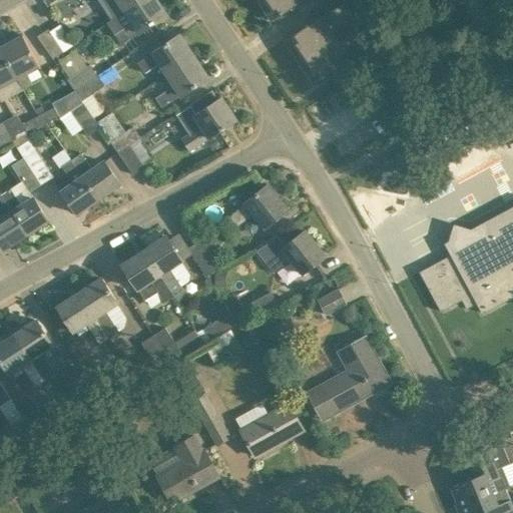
[(99,0),(112,20),(126,10),(141,0),(99,0)]
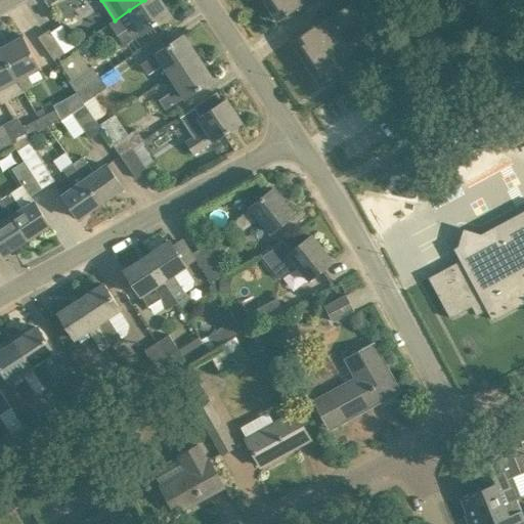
[(137,22),(118,34),(124,45),(171,13),(170,12),(170,13),(161,0),(144,0),(129,10),(137,22)]
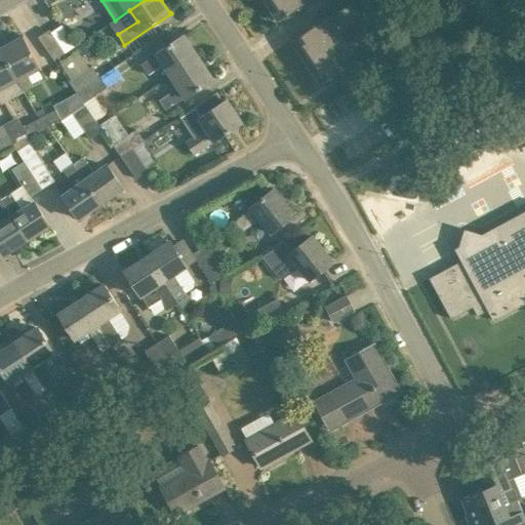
[(265,0),(278,21),(309,0),(265,0)]
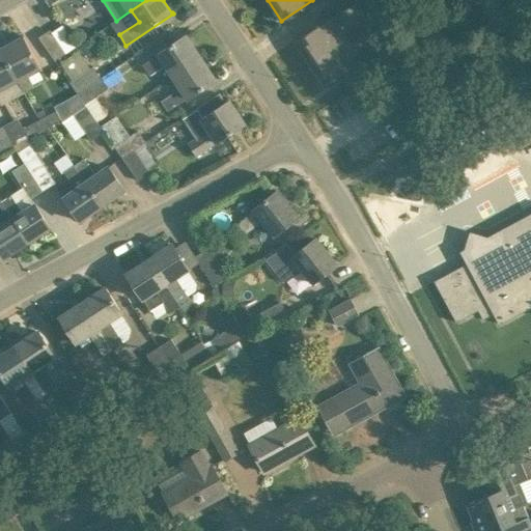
[(341,11),(358,0),(335,0),(334,1),(341,11)]
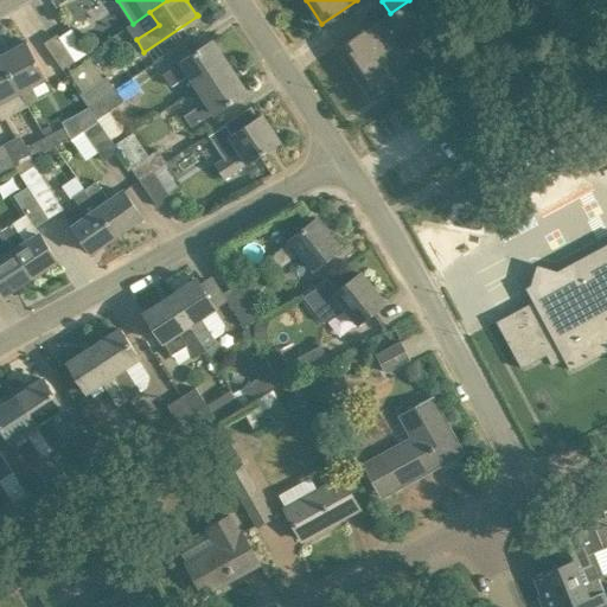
[(401,42),(384,17),(338,48),(355,74),(401,42)]
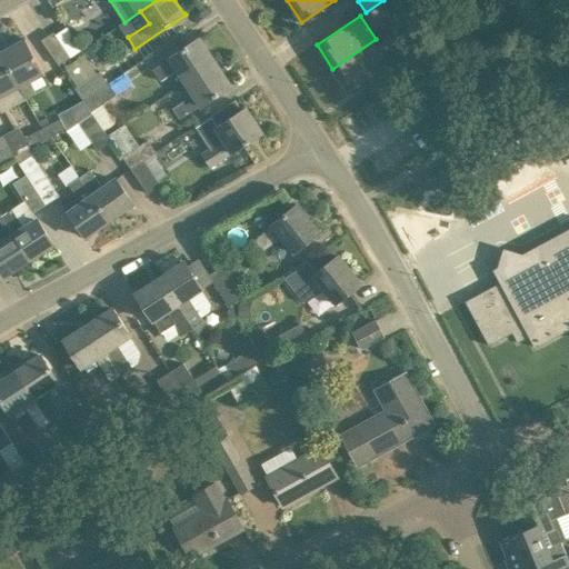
[(56,33),(73,53),(83,46),(66,26),(56,33)]
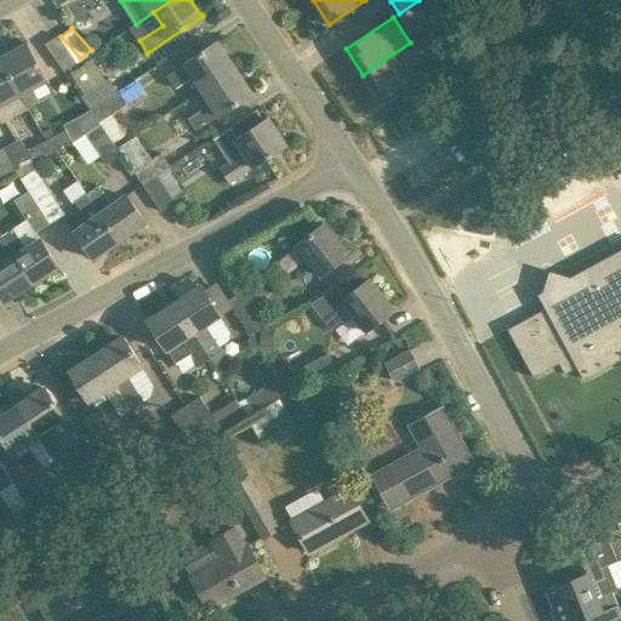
[(46,43),(60,63),(64,70),(78,62),(58,34),(46,43)]
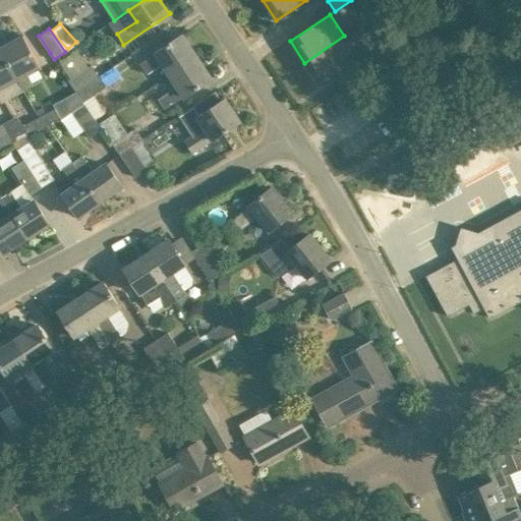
[(34,84),(27,72),(38,66),(23,35),(1,47),(17,77),(23,90),(34,84)]
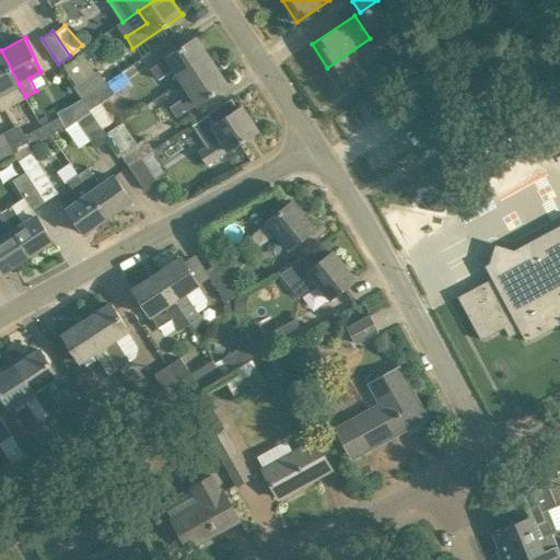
[(176,69),(184,81),(213,61),(197,37),(167,56),(167,57),(151,68),(160,80),(176,69)]
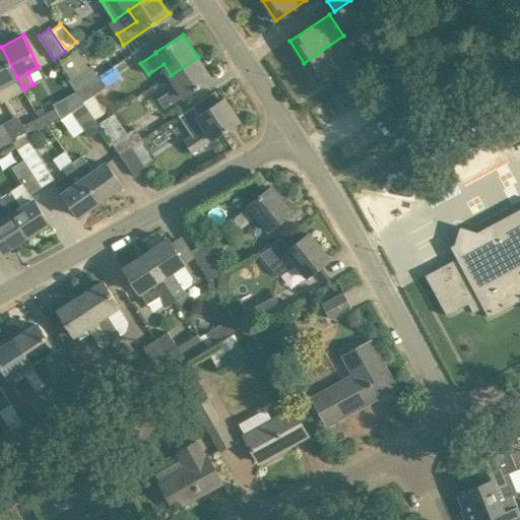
[(359,58),(343,36),(304,63),(318,84),(359,58)]
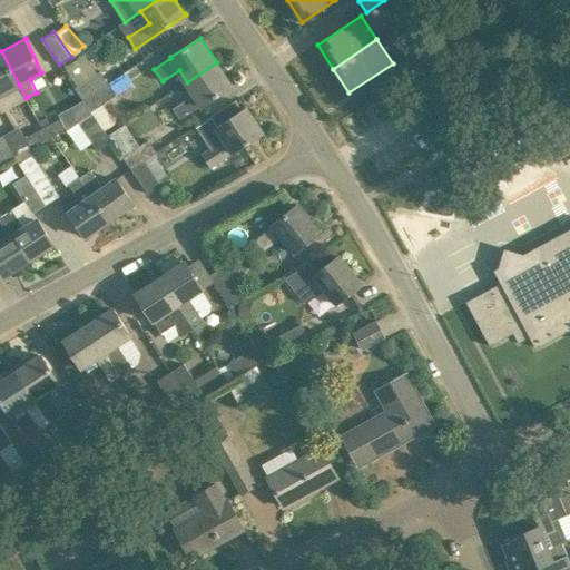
[(0,51),(0,94),(19,85),(1,51),(0,51)]
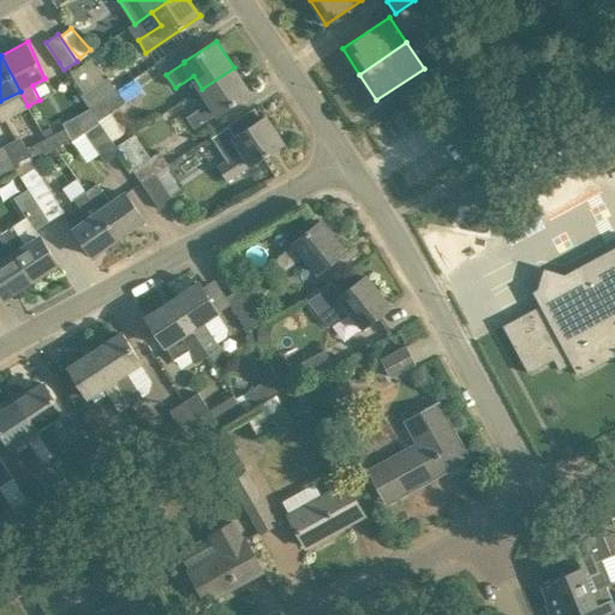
[(442,66),(446,71),(448,75),(459,67),(457,65),(451,57),(441,64),(442,66)]
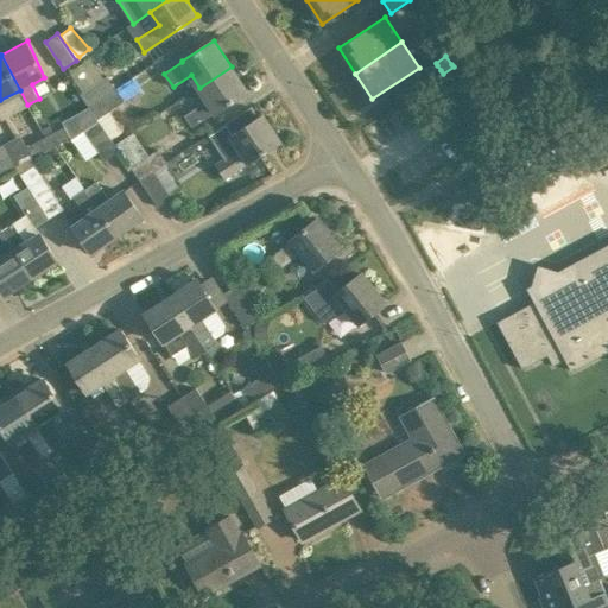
[(207,100),(184,115),(192,127),(248,92),(247,89),(247,90),(232,67),(200,88),(207,100)]
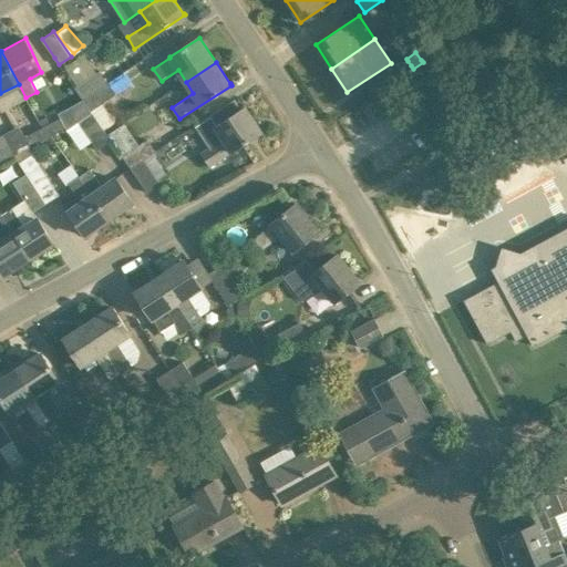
[(75,88),(82,99),(107,81),(101,70),(96,73),(79,84),(75,88)]
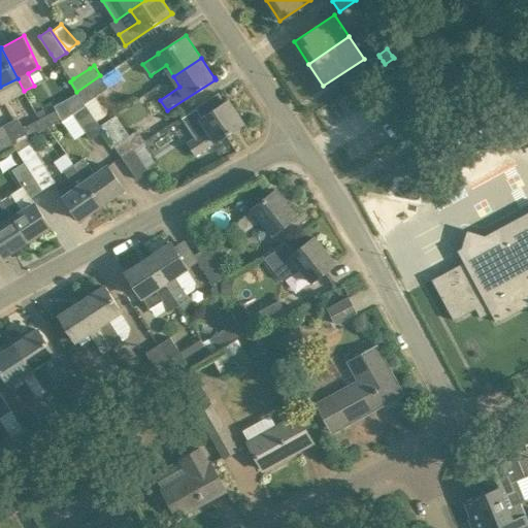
[(100,75),(108,87),(122,77),(113,67),(100,75)]
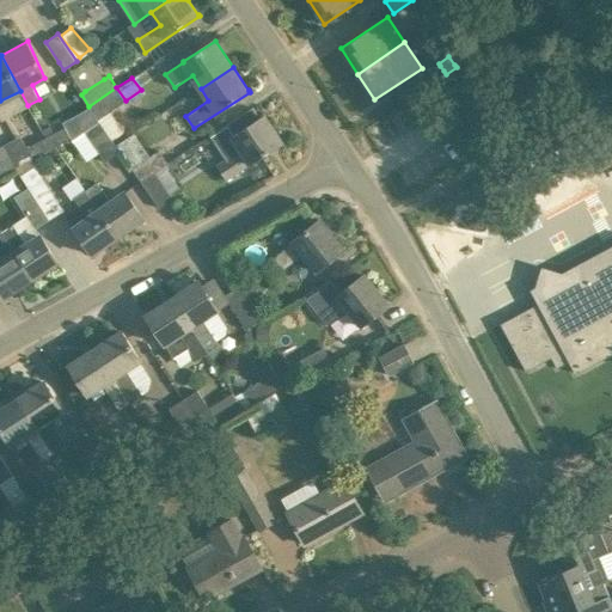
[(126,101),(116,87),(89,106),(98,120),(126,101)]
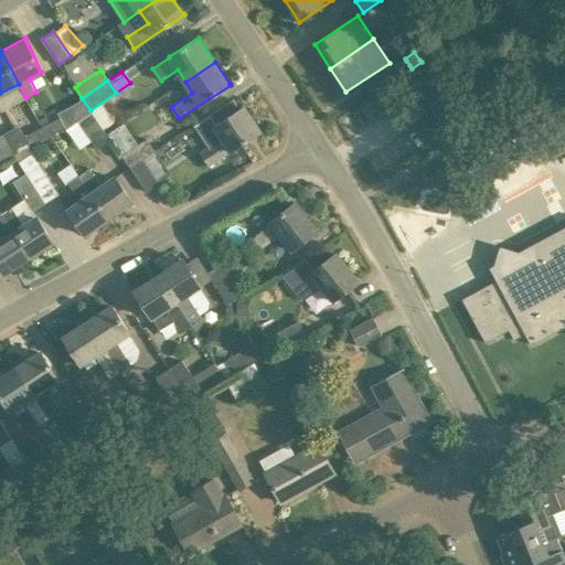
[(245,107),(241,110),(233,99),(195,125),(210,146),(200,152),(209,166),(231,150),(232,151),(262,131),(260,130),(246,108),(245,107)]
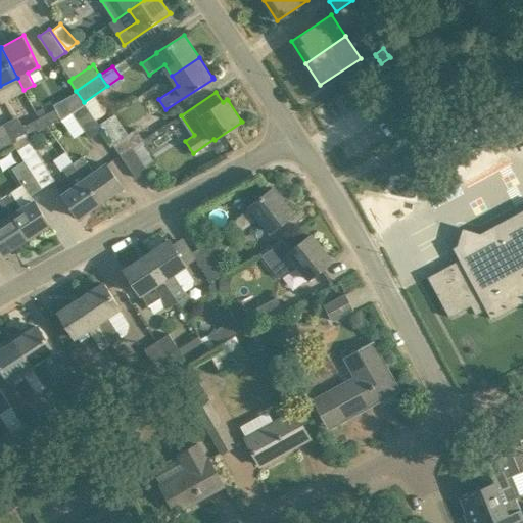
[(33,107),(38,117),(47,112),(41,102),(33,107)]
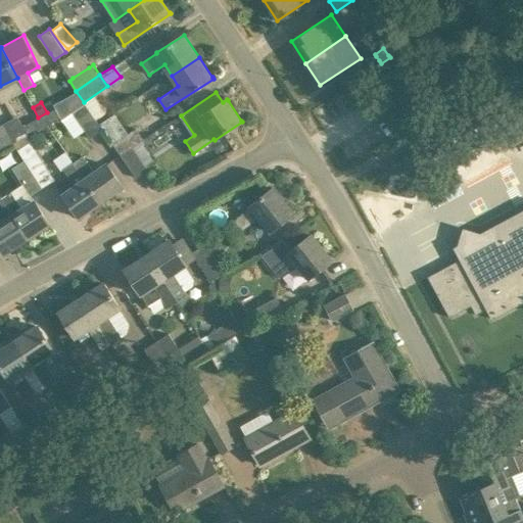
[(85,104),(73,113),(90,138),(103,129),(99,124),(85,104)]
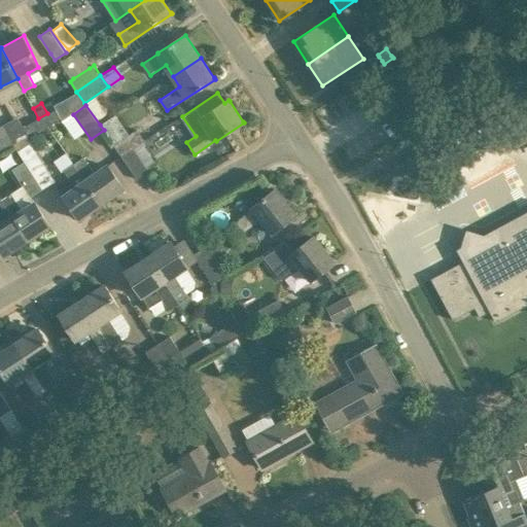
[(38,118),(44,129),(62,118),(56,108),(47,113),(38,118)]
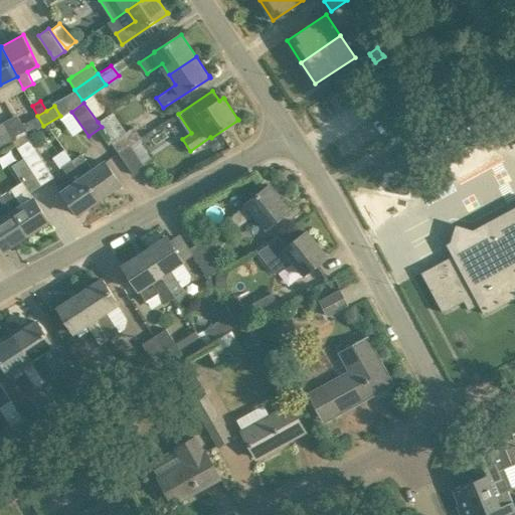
[(0,121),(0,143),(0,144),(27,131),(18,113),(0,121)]
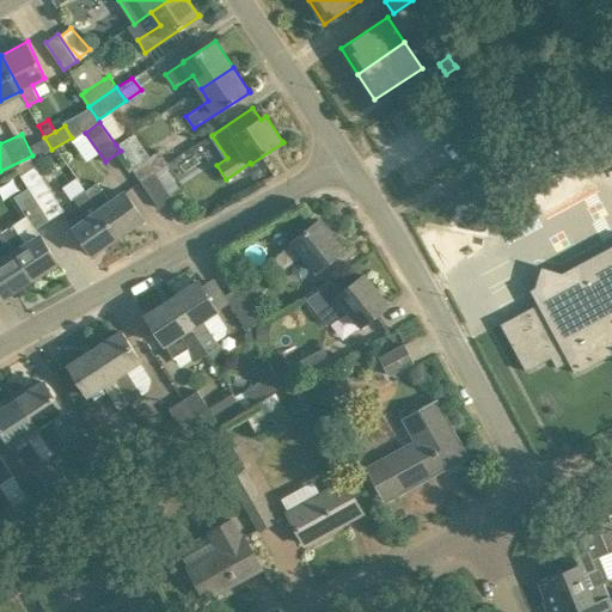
[(132,163),(146,155),(136,134),(121,141),(132,163)]
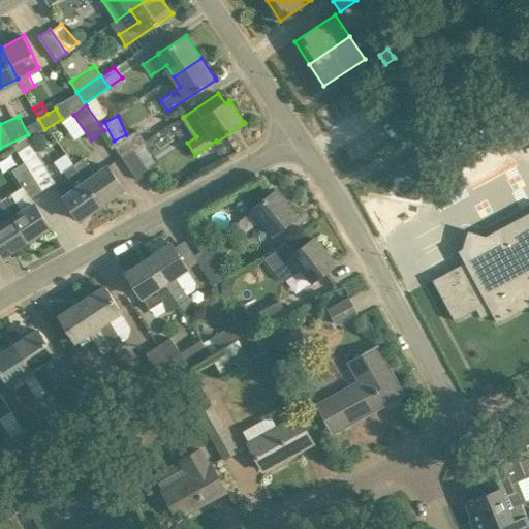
[(38,119),(24,127),(30,137),(44,129),(38,119)]
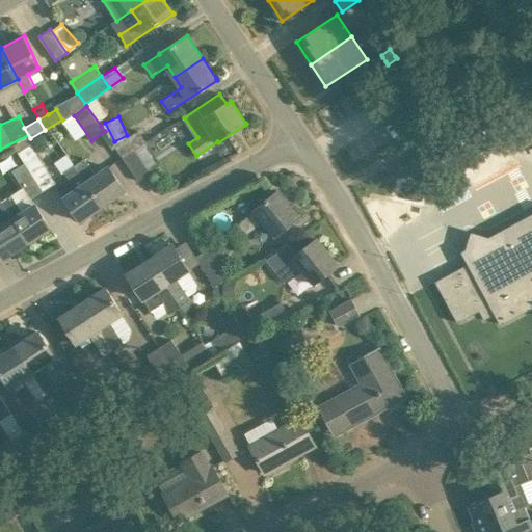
[(138,130),(130,136),(115,145),(124,157),(135,150),(147,142),(138,130)]
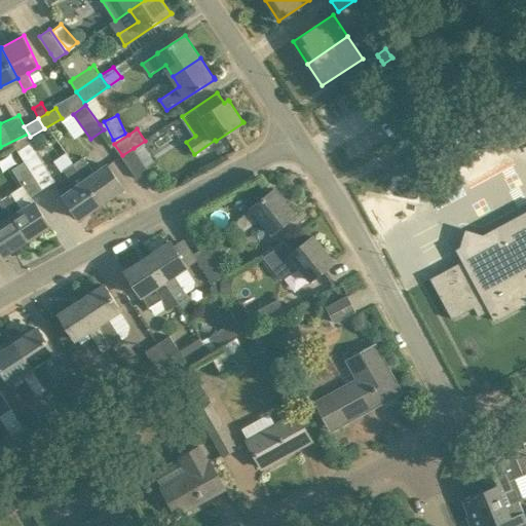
[(24,161),(42,189),(55,181),(28,138),(13,144),(25,161),(24,161)]
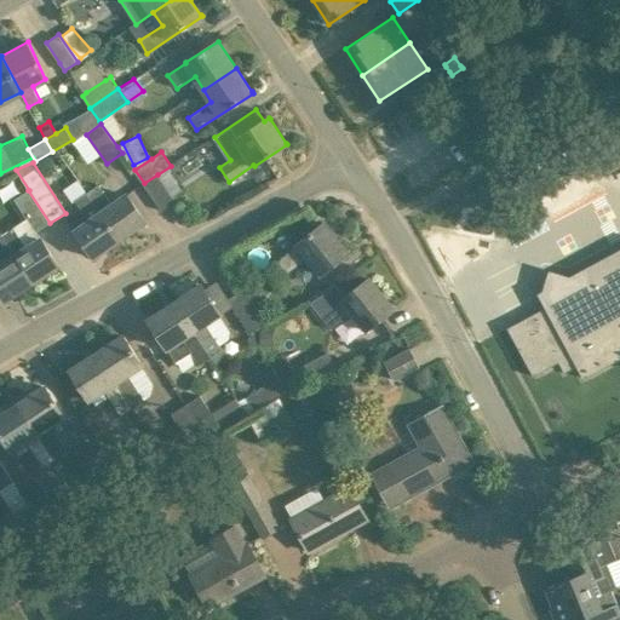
[(164,185),(158,174),(144,183),(148,190),(161,210),(174,201),(164,185)]
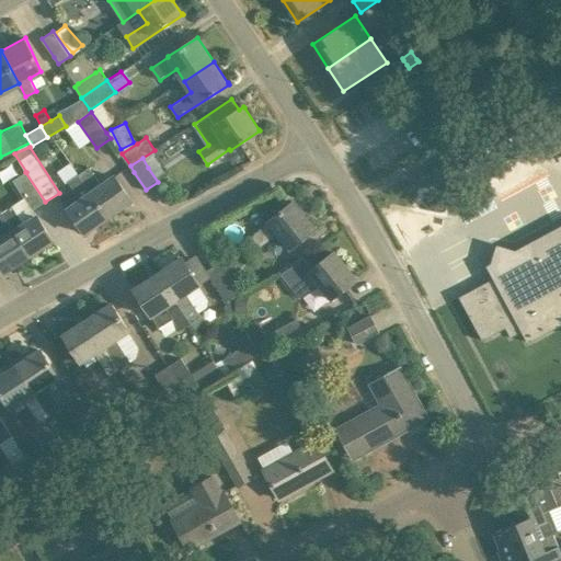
[(79,175),(109,217),(132,201),(116,178),(103,186),(91,168),(79,175)]
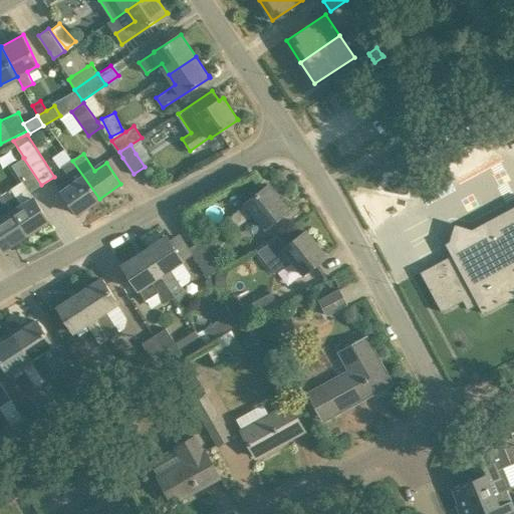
[(41,185),(23,158),(12,165),(29,193),(41,185)]
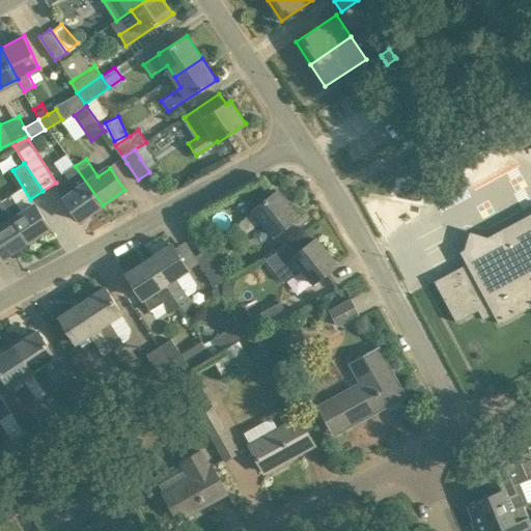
[(81,221),(103,205),(75,166),(66,172),(71,179),(58,188),(81,221)]
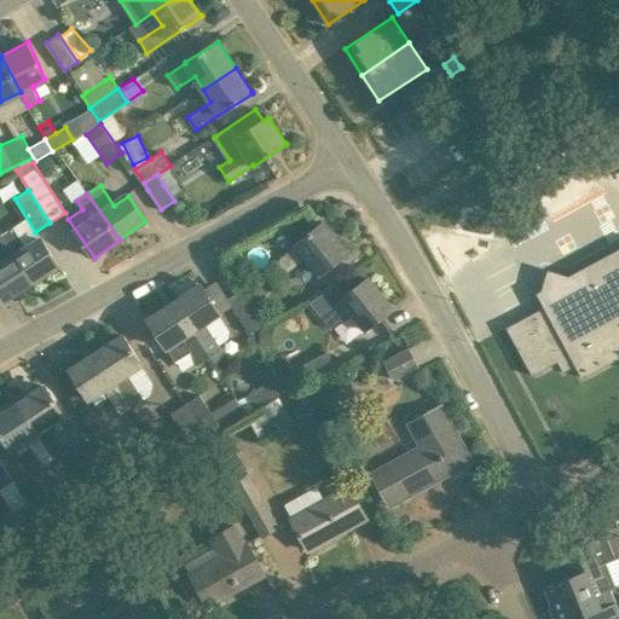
[(277,261),(285,272),(307,255),(320,272),(348,252),(324,221),(298,243),(298,244),(277,261)]
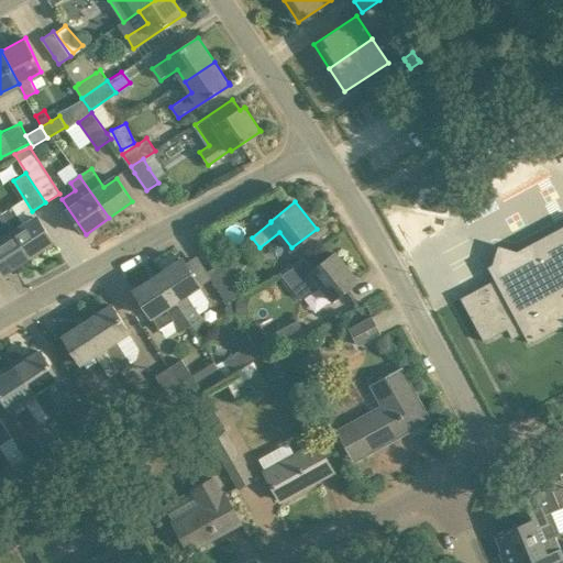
[(13,208),(2,216),(29,257),(54,241),(37,217),(24,224),(13,208)]
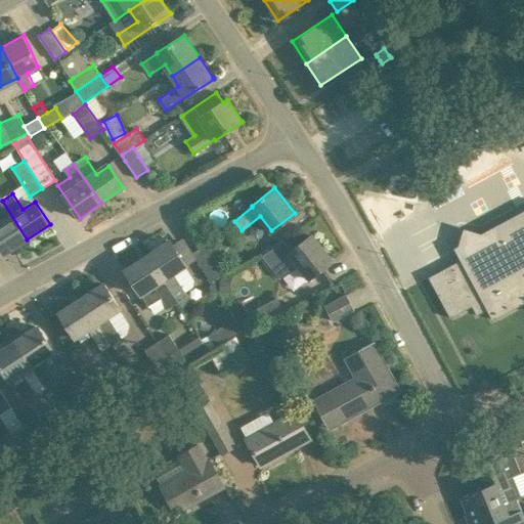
[(0,246),(5,254),(27,239),(2,201),(0,198),(0,246)]
